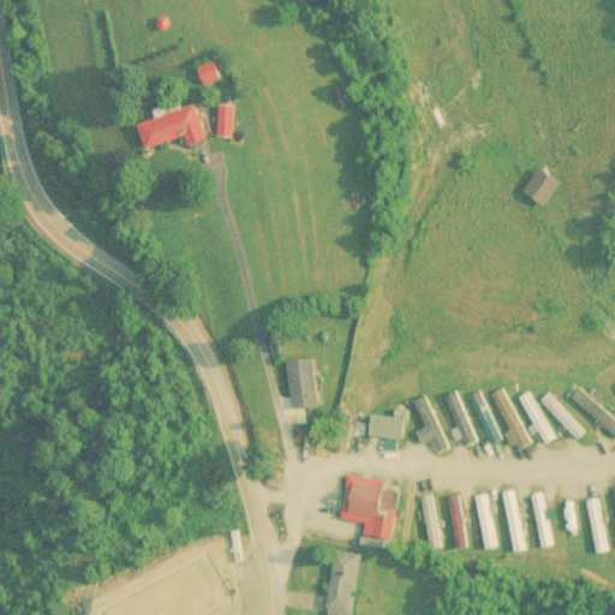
[(221,78),(215,63),(199,69),(206,84),(221,78)]
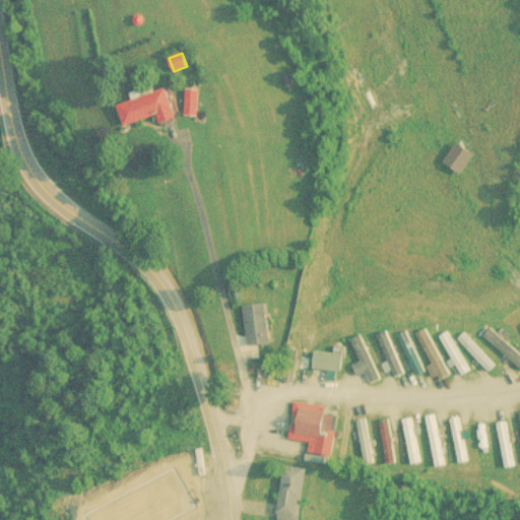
[(157,116),(159,124),(176,120),(167,89),(118,104),(124,126),(157,116)]
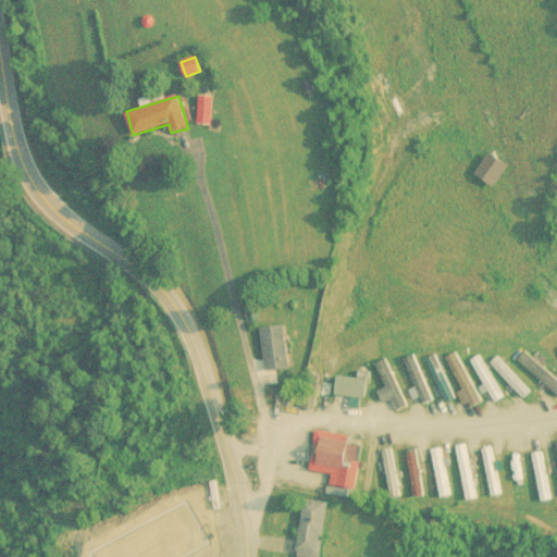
[(509,166),(490,151),(474,173),(493,187),(509,166)]
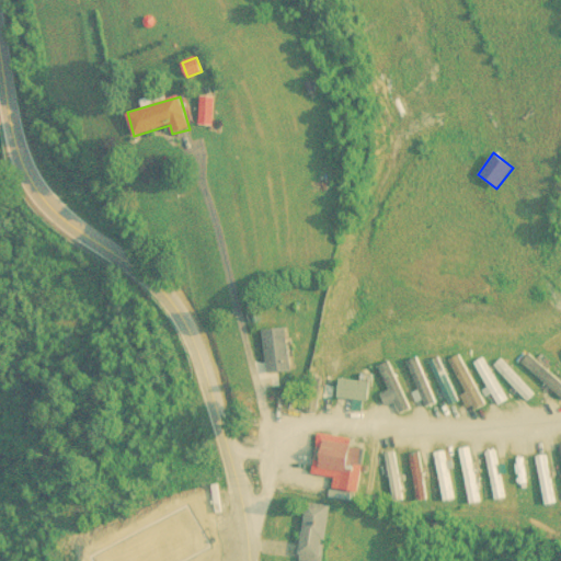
[(267,374),(292,371),(287,329),(264,331),(267,374)]
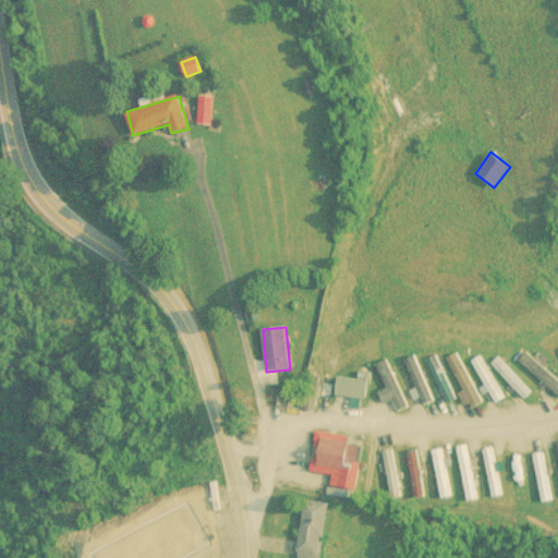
[(519,360),(557,397),(557,381),(526,352),(519,360)]
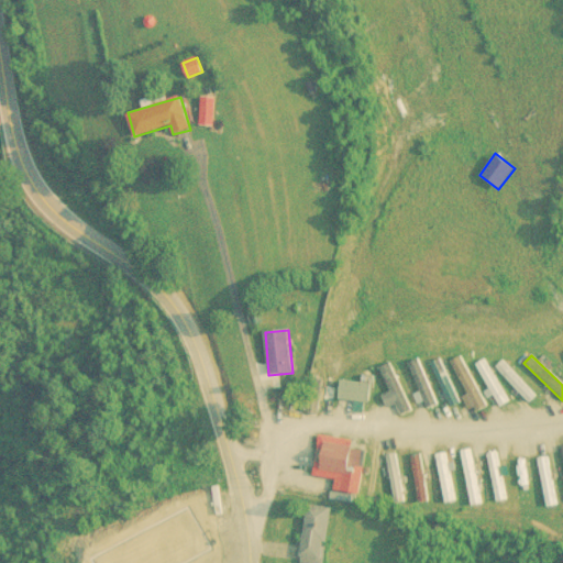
[(487,407),(462,356),(452,362),(476,412),(487,407)]
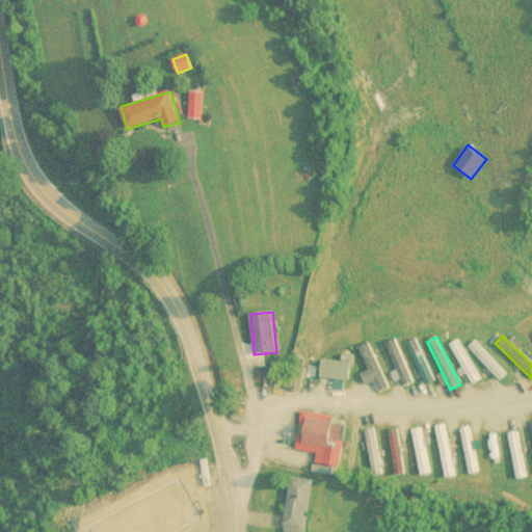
[(414,382),(396,339),(386,343),(404,387),(414,382)]
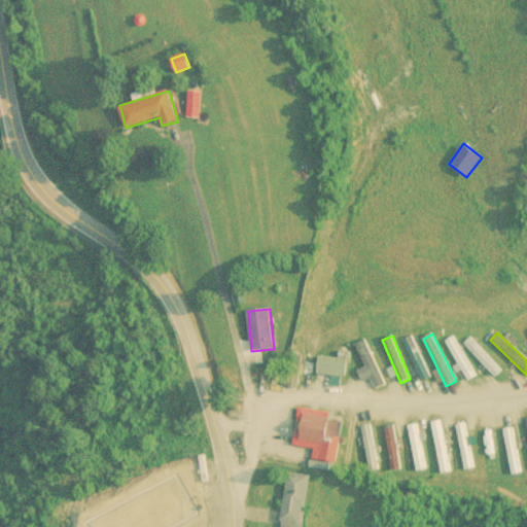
[(431,378),(413,336),(403,340),(422,382),(431,378)]
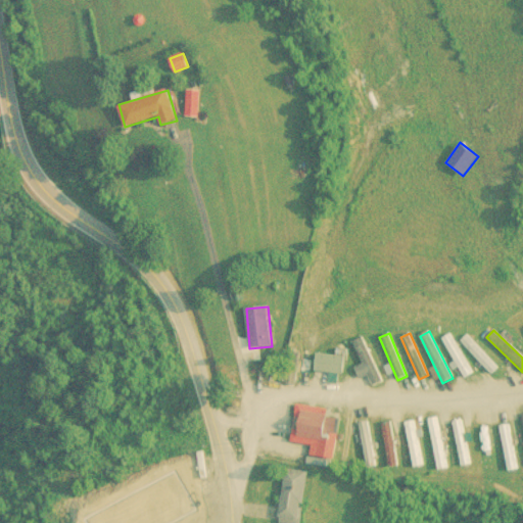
[(442,338),(465,379),(473,374),(450,334),(442,338)]
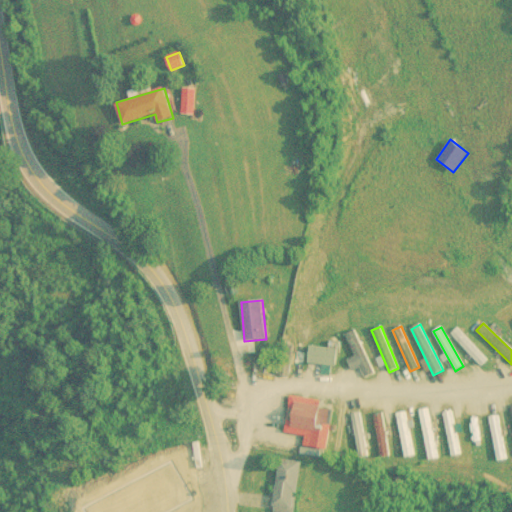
[(487,361),(457,328),(451,334),(481,367),(487,361)]
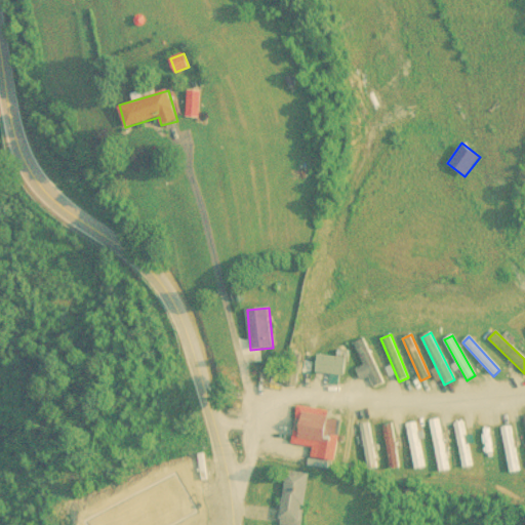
[(384,384),(364,337),(354,341),(364,365),(357,368),(361,379),(368,376),(373,388),(384,384)]
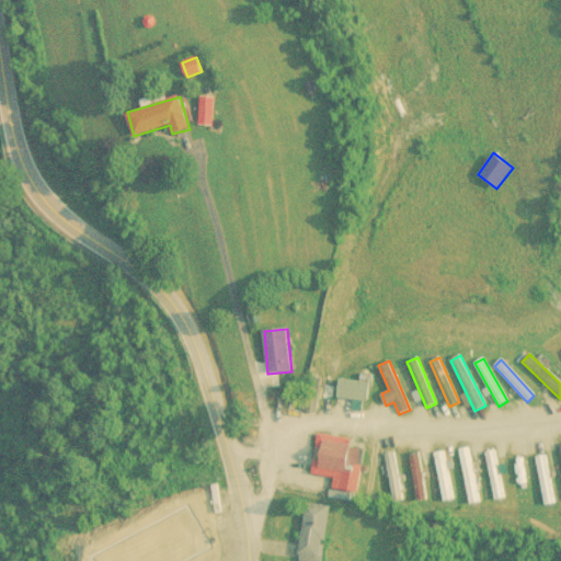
[(352,378),(338,378),(338,400),(369,400),(369,374),(352,374),(352,378)]
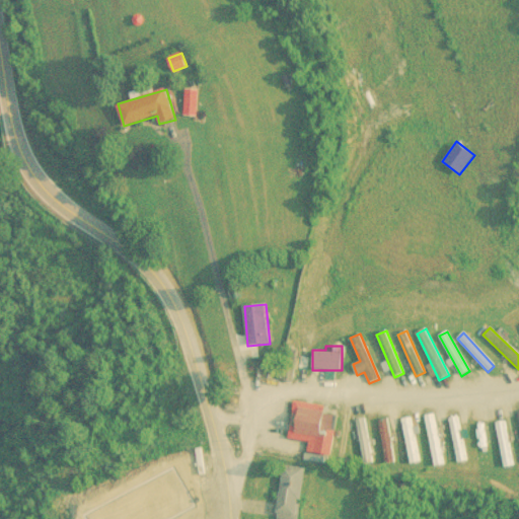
[(296,434),(332,439),(337,410),(300,404),(296,434)]
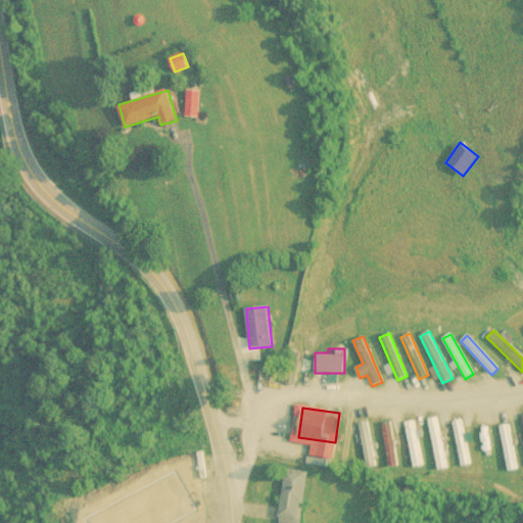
[(428,419),(438,471),(448,469),(438,417),(428,419)]
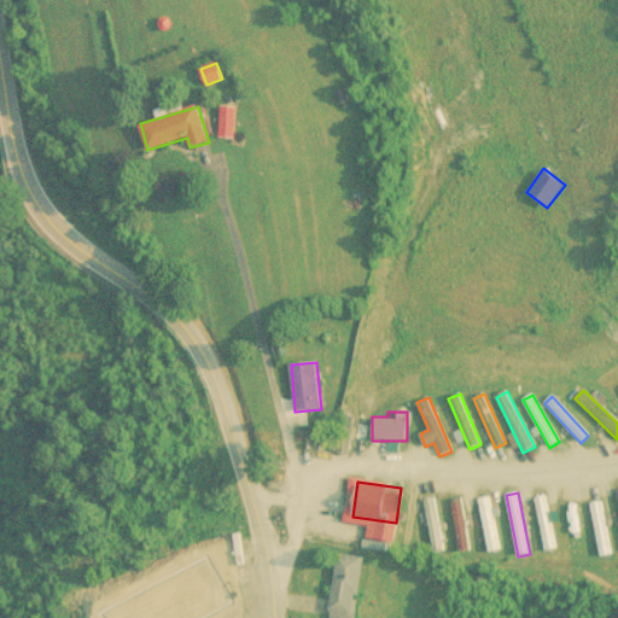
[(547,496),(535,499),(544,552),(557,549),(547,496)]
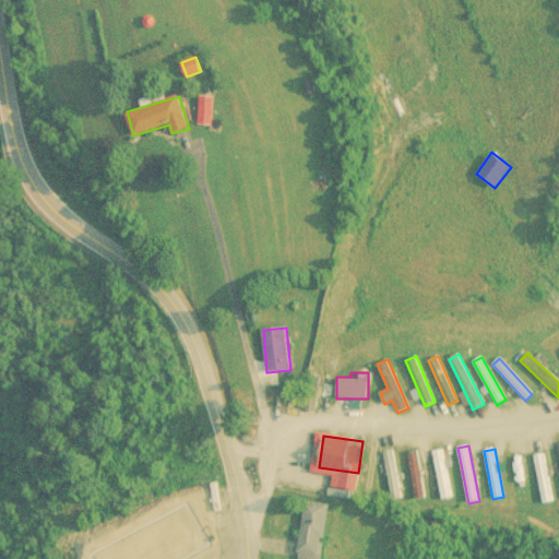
[(382,452),(392,500),(402,498),(393,450),(382,452)]
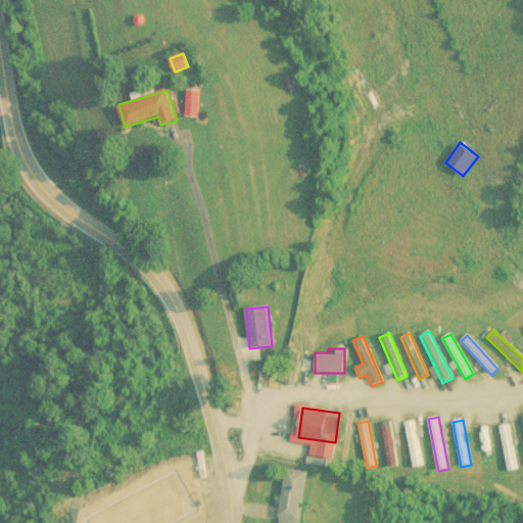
[(414,468),(424,466),(415,421),(405,422),(414,468)]
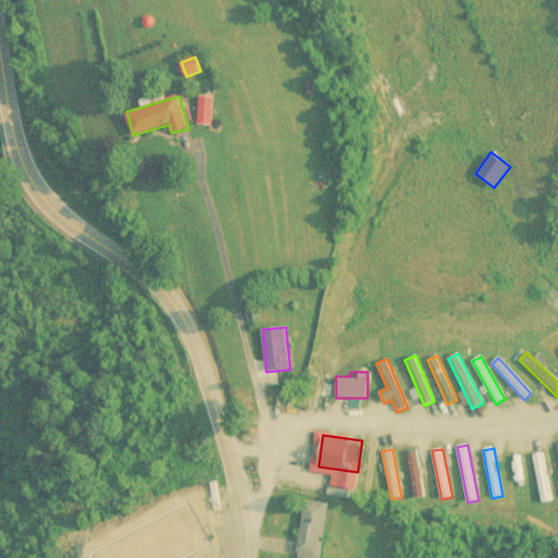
[(408,451),(414,499),(425,498),(419,450),(408,451)]
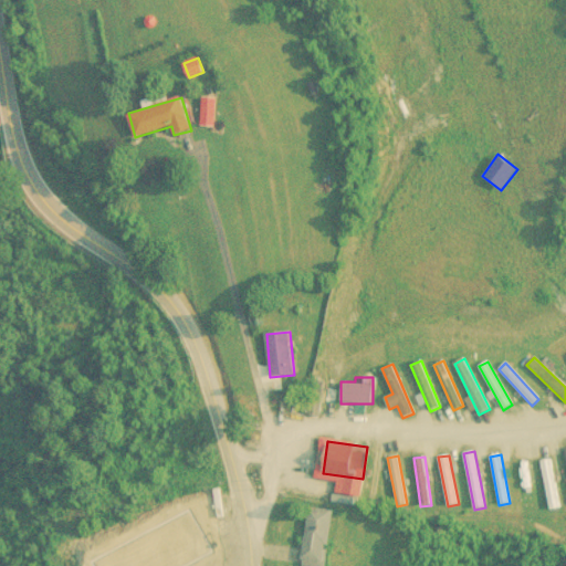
[(562,507),(551,459),(540,462),(551,510),(562,507)]
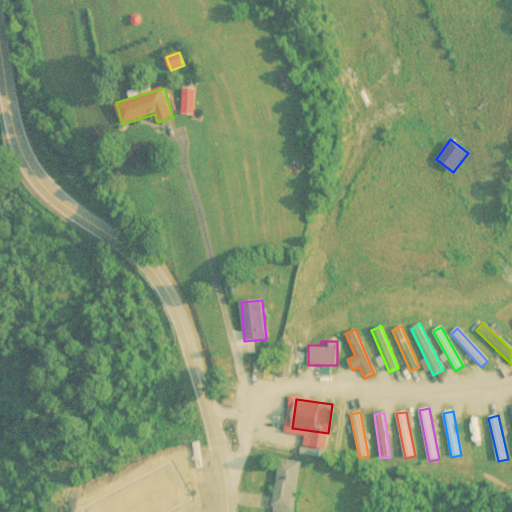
[(471,418),(472,443),(480,443),(479,418),(471,418)]
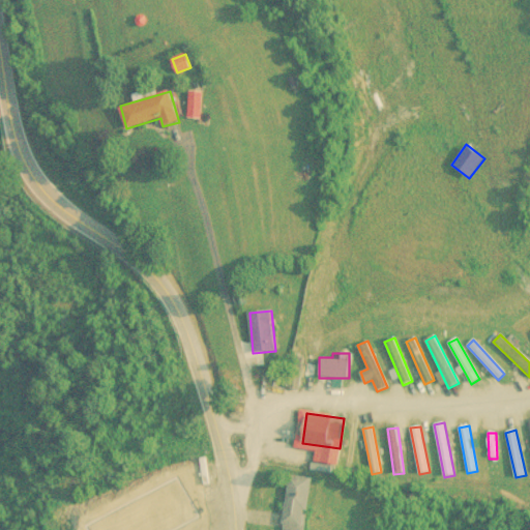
[(307,529),(311,477),(288,476),(284,529),(307,529)]
